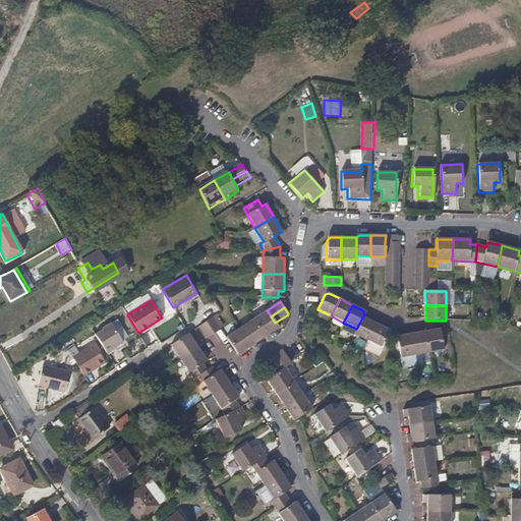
[(278,328),(275,323),(271,316),(267,310),(252,319),(265,337),(278,328)]
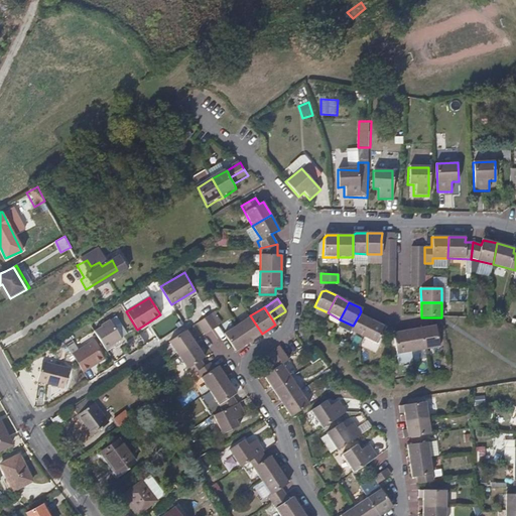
[(364,337),(372,320),(360,313),(353,326),(351,331),(364,337)]
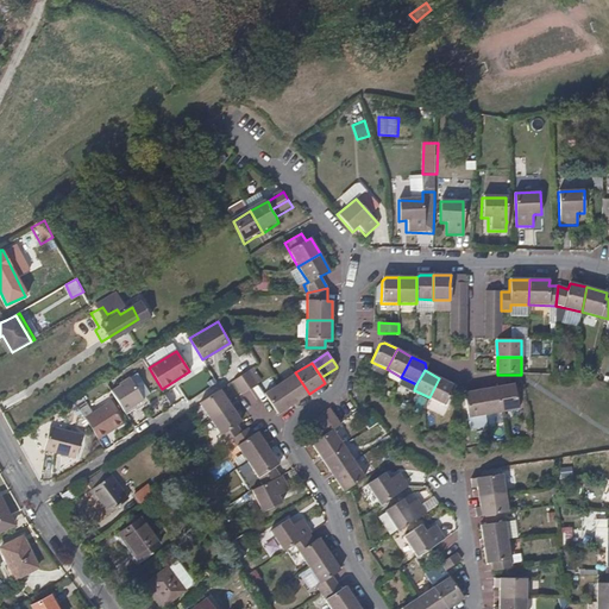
[(257,385),(249,371),(242,376),(249,390),(257,385)]
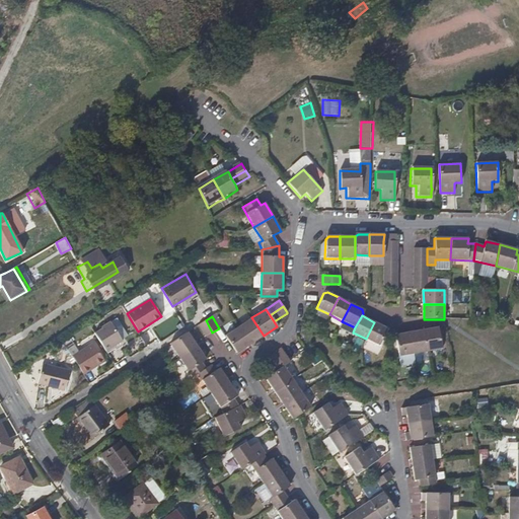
[(264,336),(251,317),(238,326),(250,345),(264,336)]
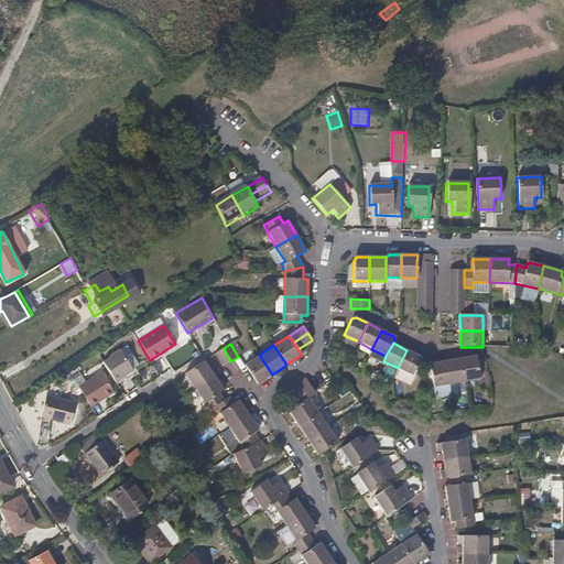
[(114,382),(139,367),(127,347),(118,351),(118,354),(101,364),(114,382)]
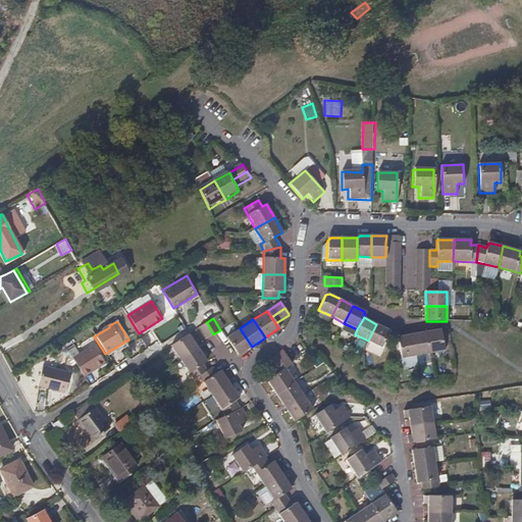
[(206,340),(213,334),(207,322),(199,327),(206,340)]
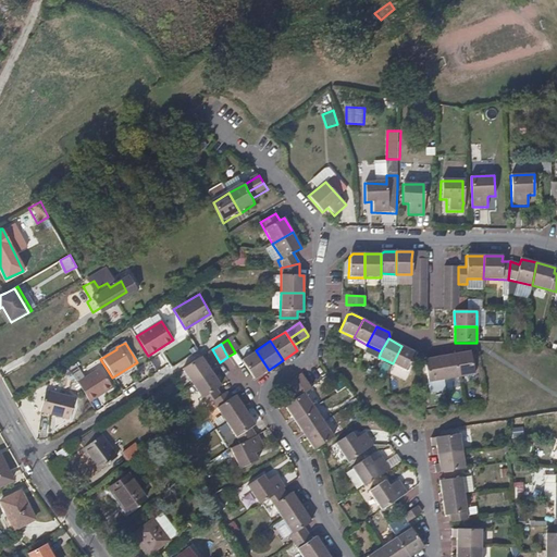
[(407,371),(413,356),(412,351),(401,346),(393,363),(407,371)]
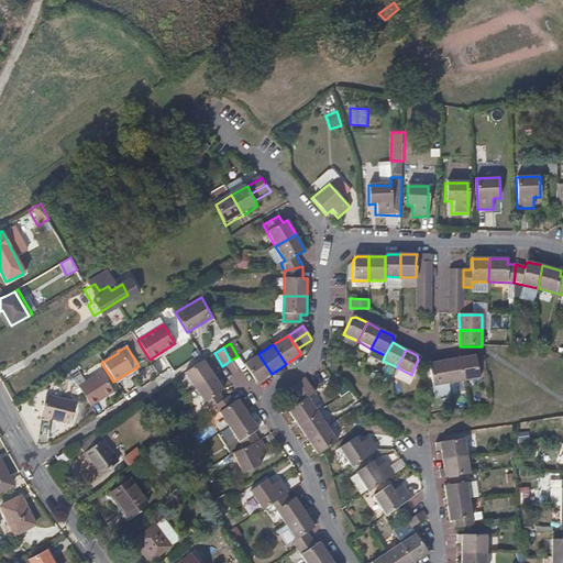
[(272,374),(258,354),(243,364),(256,384),(260,382),(272,374)]
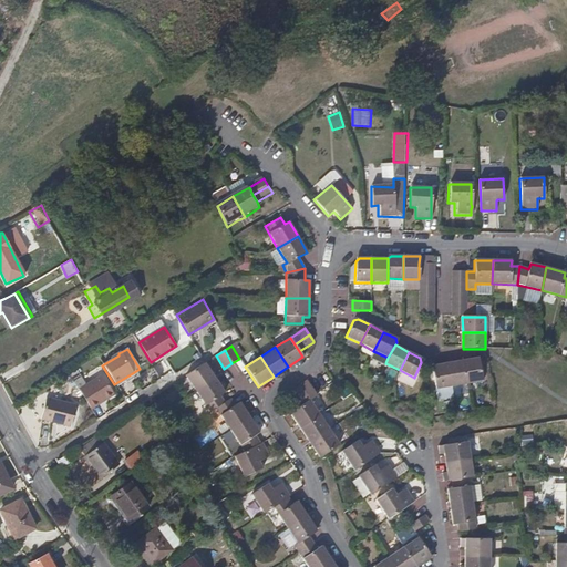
[(484,381),(481,361),(478,358),(471,359),(463,360),(466,384),(484,381)]
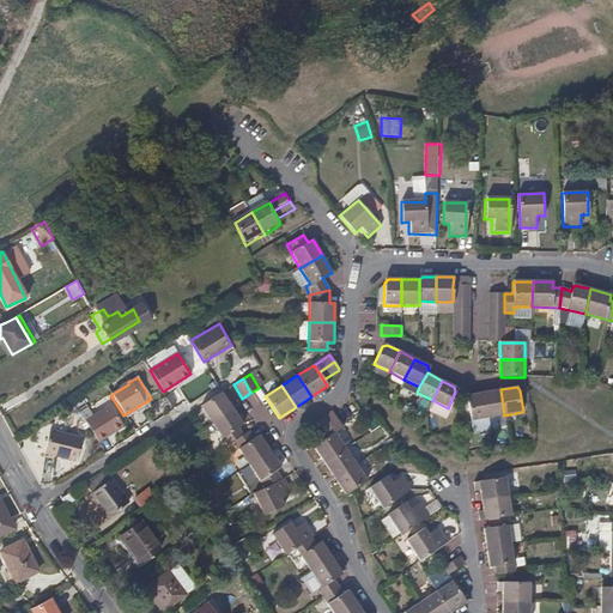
[(504,416),(501,389),(484,393),(489,418),(504,416)]
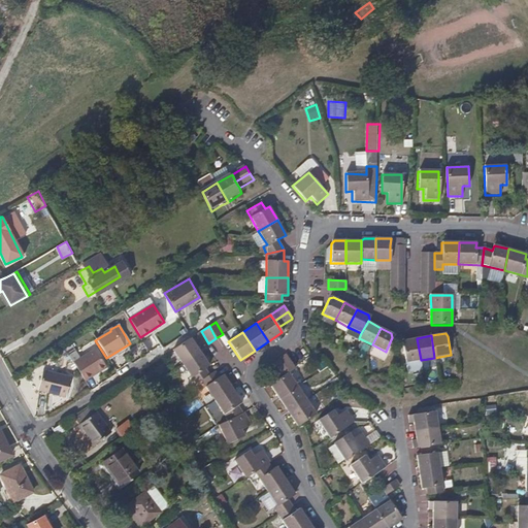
[(200,352),(198,350),(191,337),(172,350),(182,365),(200,352)]
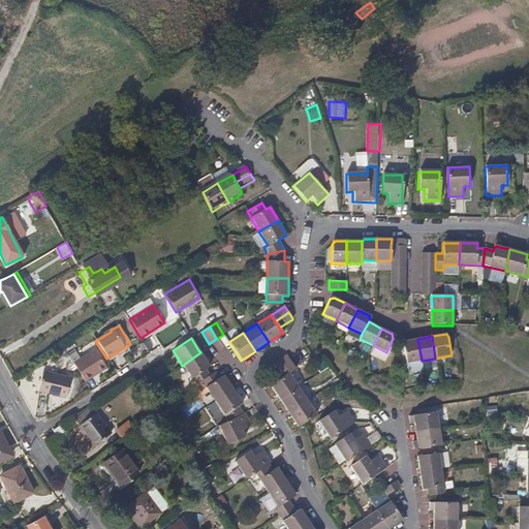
[(422,361),(417,339),(405,341),(403,344),(407,364),(422,361)]
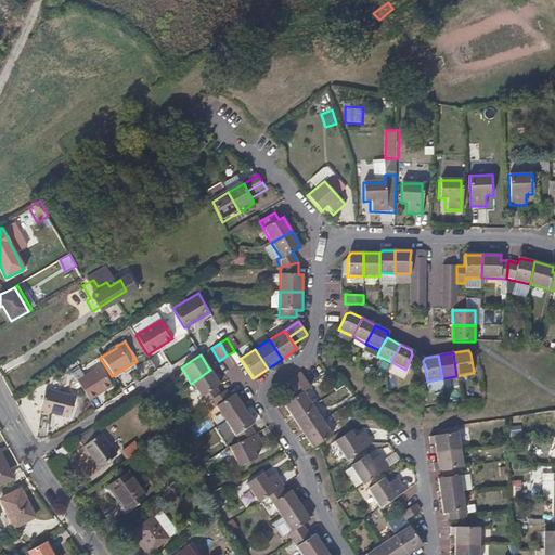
[(112,386),(100,368),(77,382),(89,400),(112,386)]
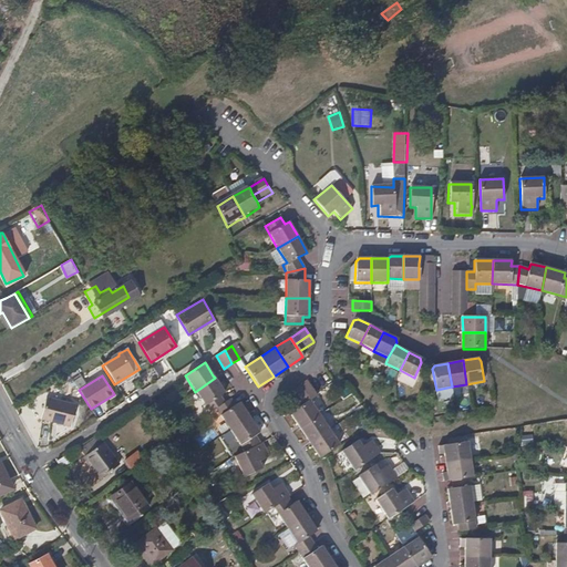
[(220,397),(225,393),(217,380),(215,378),(195,392),(209,413),(215,409),(224,402),(220,397)]
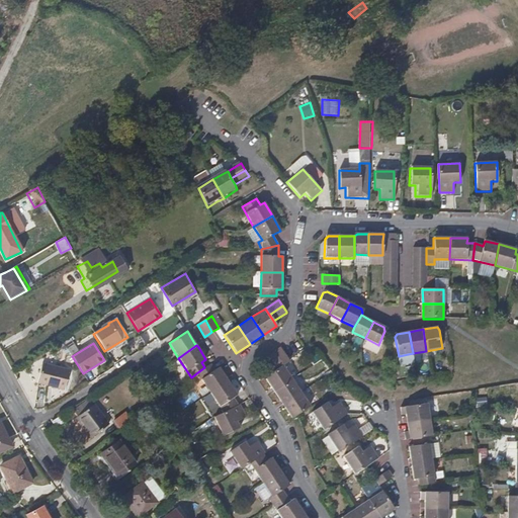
[(289,361),(288,358),(280,348),(275,352),(283,365),(289,361)]
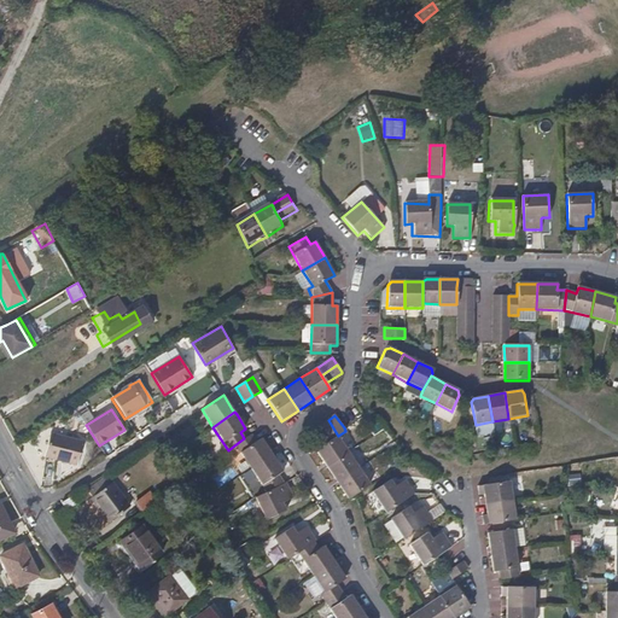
[(338,436),(328,420),(321,424),(332,439),(337,437),(338,436)]
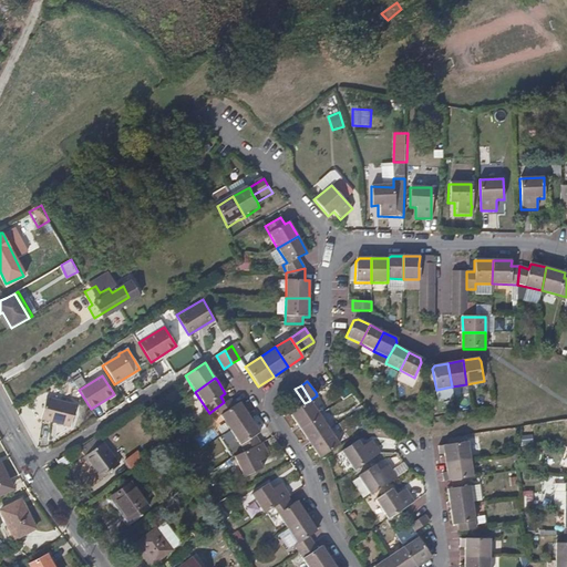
[(305,403),(295,389),(288,393),(298,408),(305,403)]
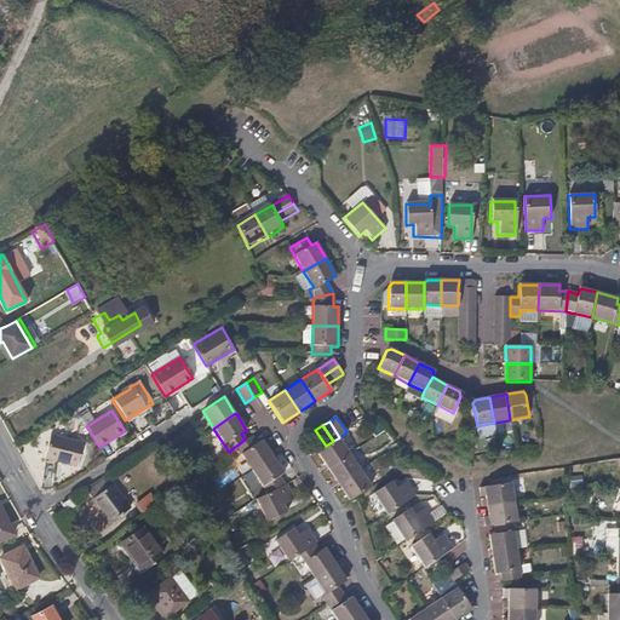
[(75,469),(82,445),(52,435),(44,459),(75,469)]
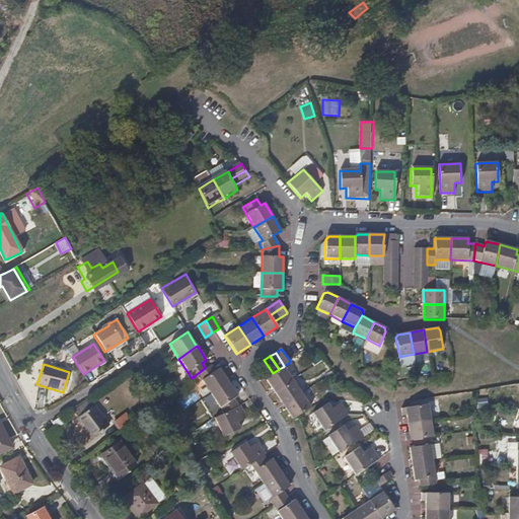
[(228,382),(219,368),(215,371),(211,365),(205,368),(197,374),(210,394),(228,382)]
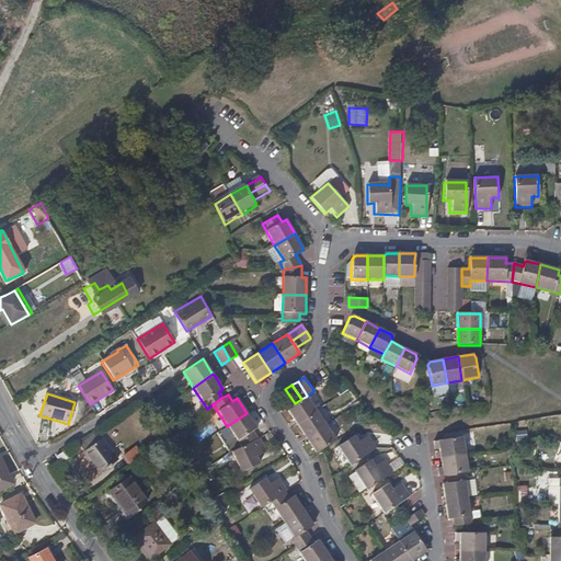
[(316,411),(306,397),(301,399),(295,403),(286,409),(296,424),(316,411)]
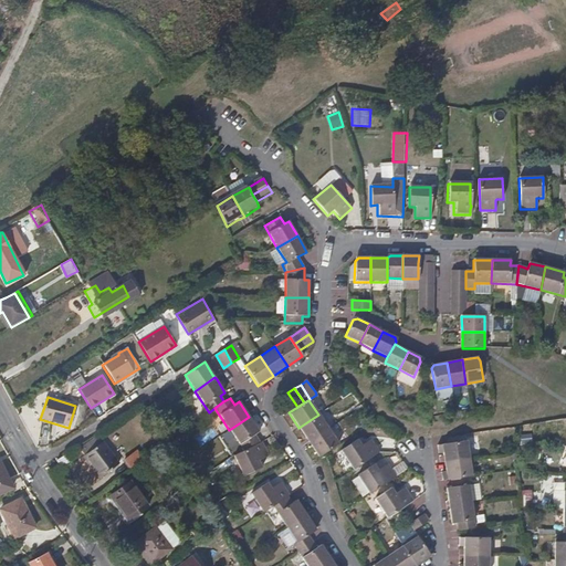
[(327,429),(318,415),(299,428),(308,442),(327,429)]
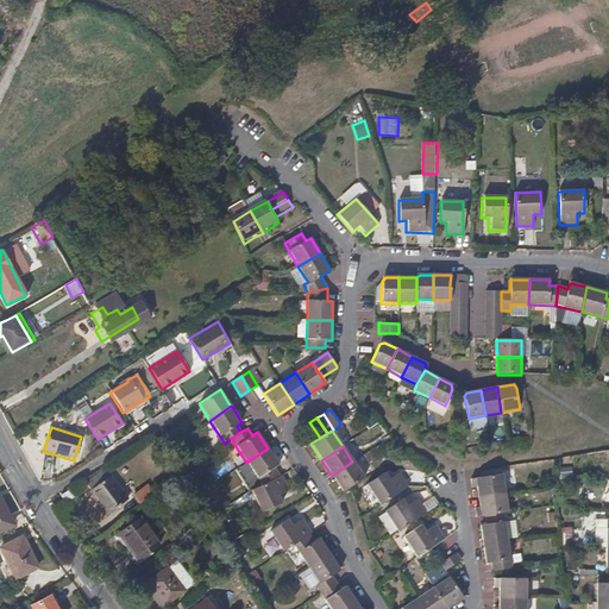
[(281,476),(276,468),(278,465),(268,449),(246,463),(257,478),(259,478),(263,484),(281,476)]
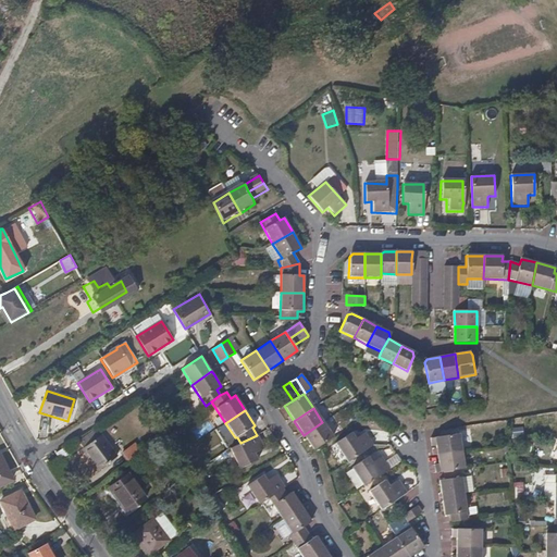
[(319,447),(332,437),(322,422),(304,435),(313,450),(319,447)]
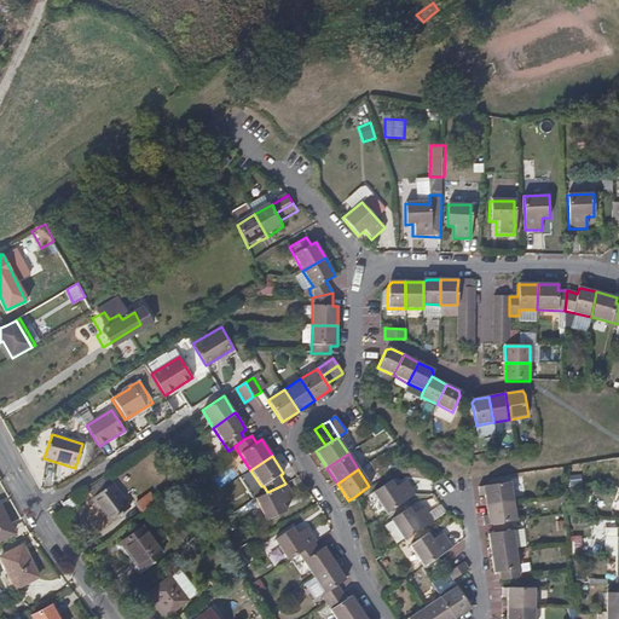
[(126,503),(110,479),(91,492),(106,516),(126,503)]
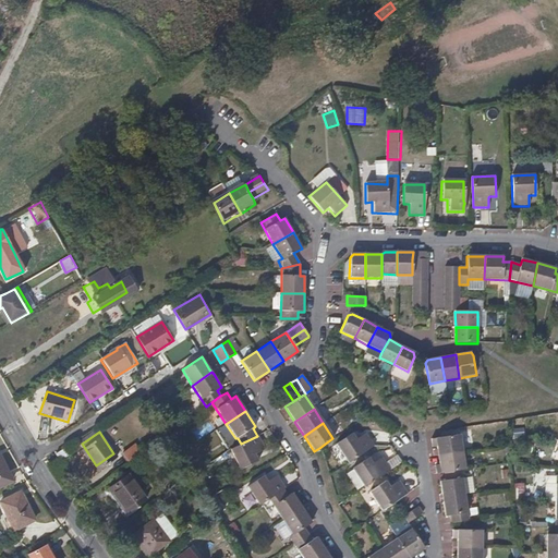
[(348,463),(373,447),(374,447),(365,435),(356,441),(352,435),(336,445),(348,463)]
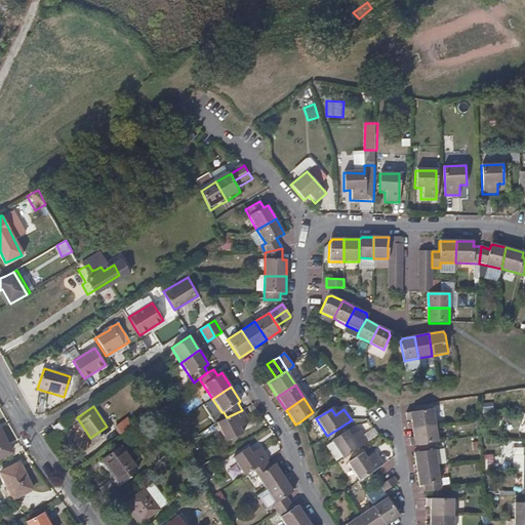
[(435,426),(433,409),(413,412),(405,413),(406,420),(410,420),(411,429),(435,426)]
